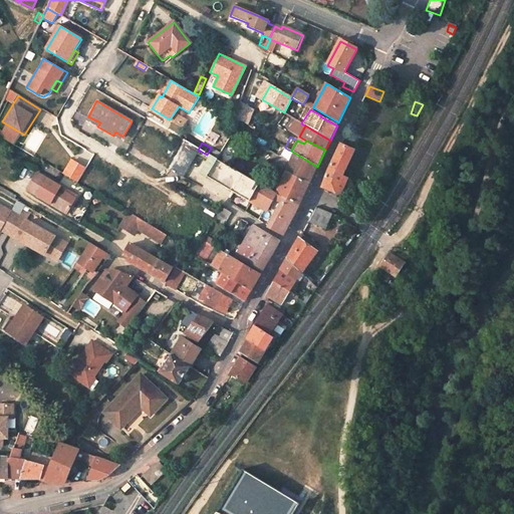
[(340,195),(347,178),(342,176),(354,151),(341,145),(328,171),(322,187),(340,195)]
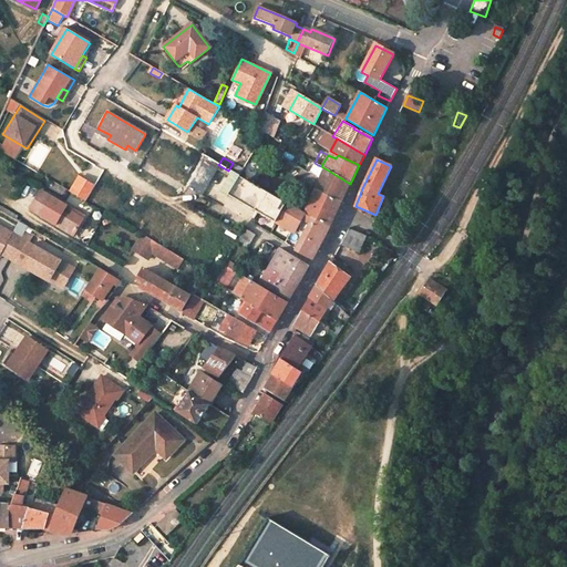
[(350,184),(321,166),(318,165),(315,163),(313,162),(308,173),(317,178),(320,181),(317,186),(316,189),(341,203),(350,184)]
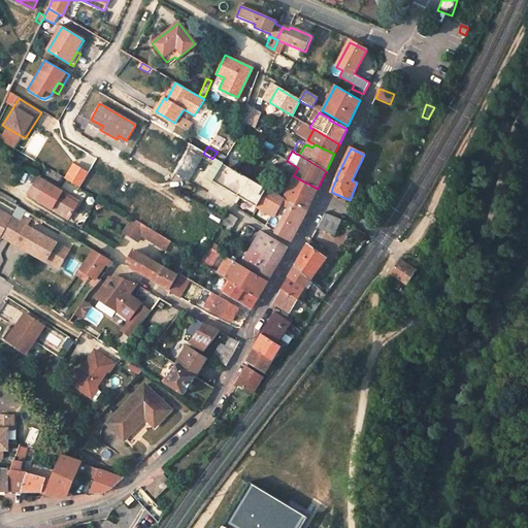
[(282,158),(276,166),(283,170),(287,161),(282,158)]
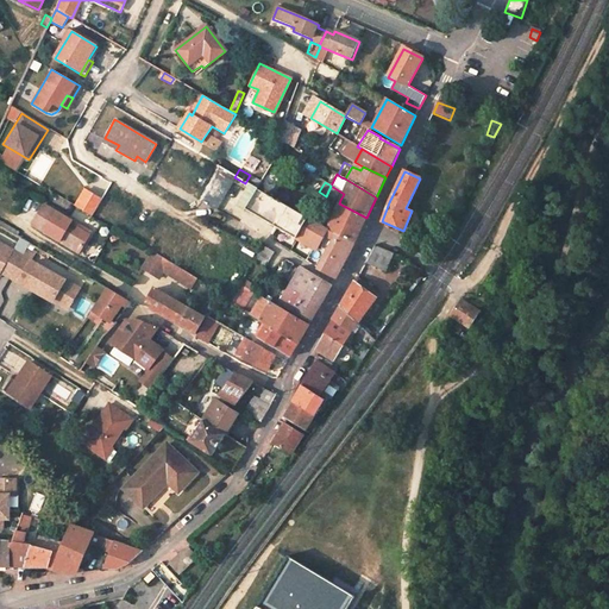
[(336,201),(338,198),(340,192),(331,186),(326,196),(336,201)]
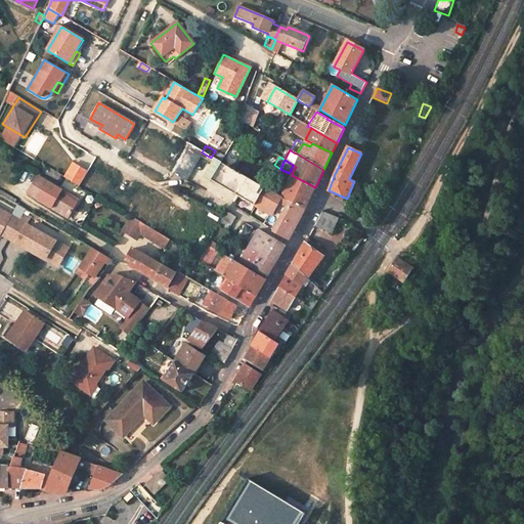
[(214,176),(238,190),(247,178),(220,165),(214,176)]
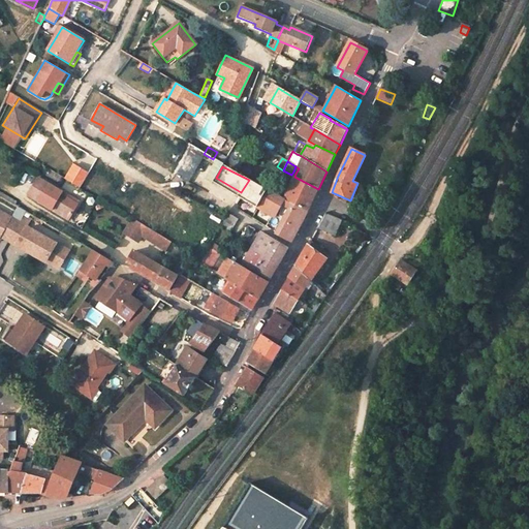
[(38,177),(28,195),(69,219),(78,205),(66,197),(68,194),(38,177)]
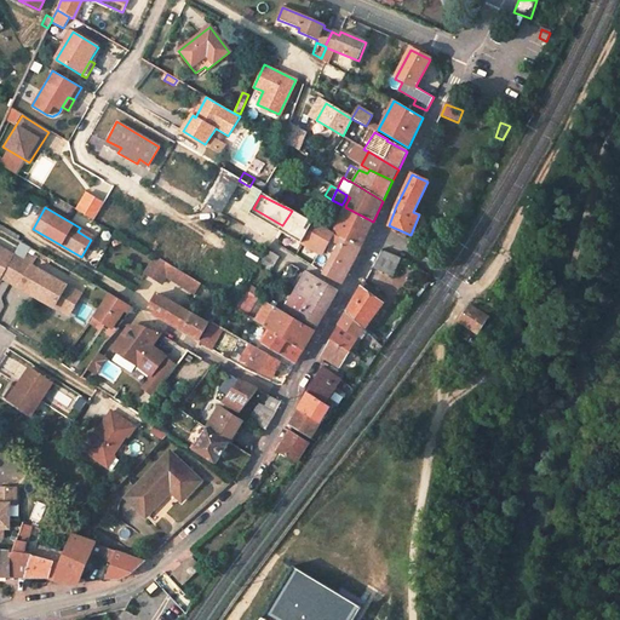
[(345,207),(338,224),(327,218),(322,228),(334,234),(349,242),(361,250),(373,222),(345,207)]
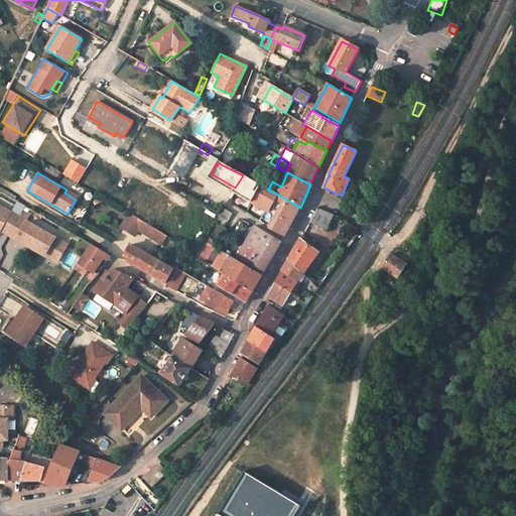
[(235,187),(233,191),(268,212),(273,203),(278,195),(268,189),(243,175),(235,187)]
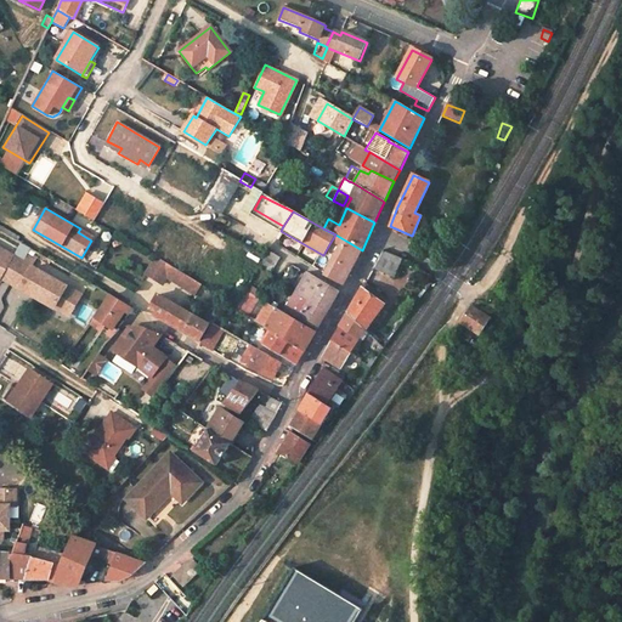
[(94,237),(80,228),(78,232),(91,241),(94,237)]
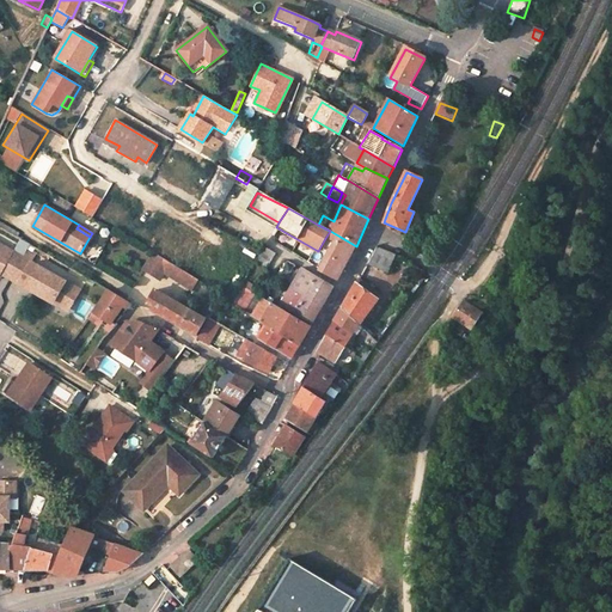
[(236,231),(233,237),(259,251),(262,245),(236,231)]
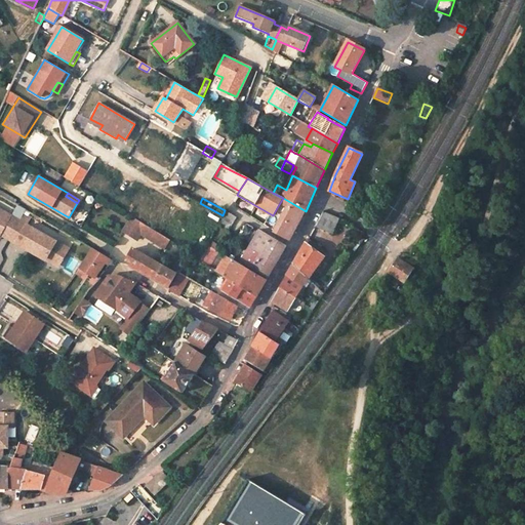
[(286,211),(288,206),(293,208),(295,205),(283,198),(278,206),(286,211)]
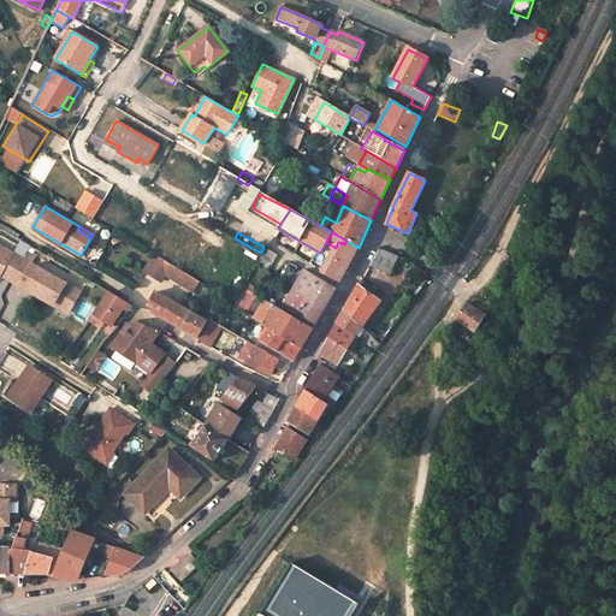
[(336,248),(323,272),(339,280),(359,248),(347,241),(344,244),(338,242),(336,248)]
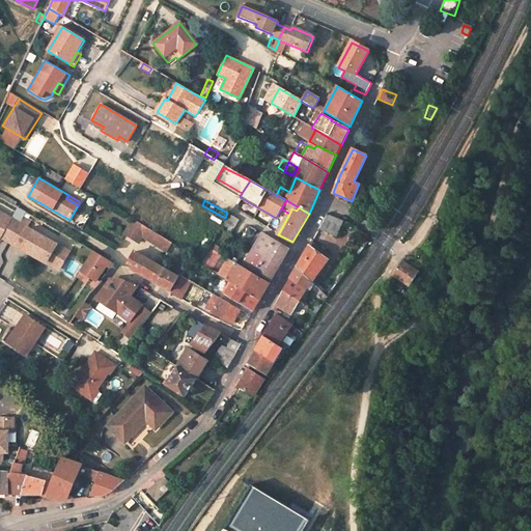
[(0,240),(12,220),(0,213),(0,240)]
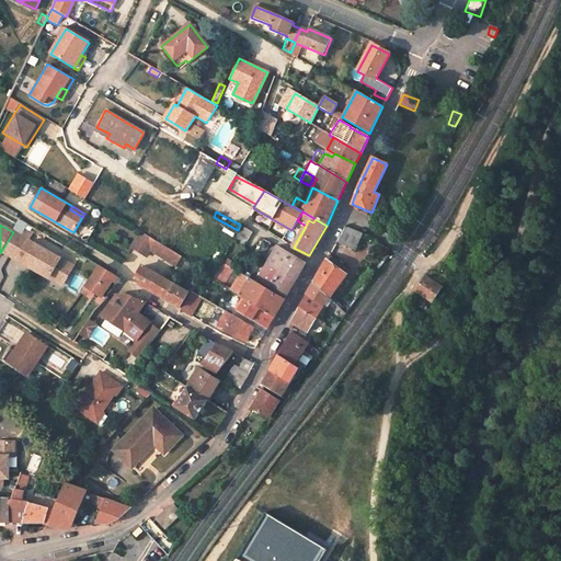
[(245,244),(252,232),(240,225),(238,230),(233,238),(245,244)]
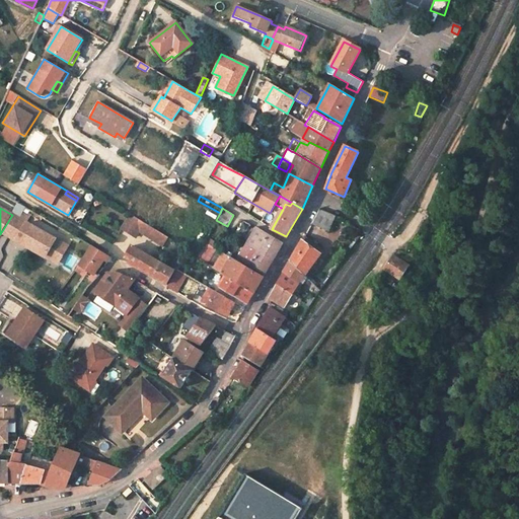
[(328,230),(336,215),(319,209),(311,223),(328,230)]
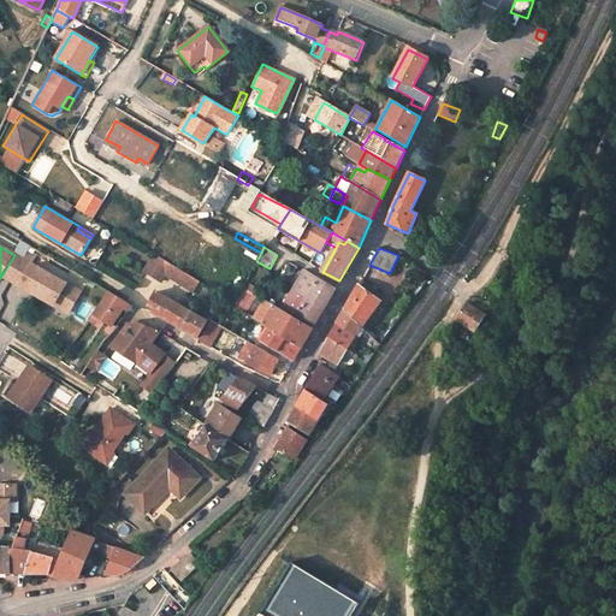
[(170,265),(154,255),(144,271),(161,280),(165,274),(170,265)]
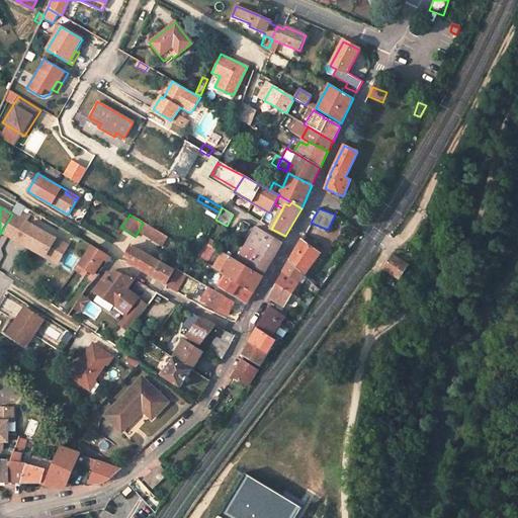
[(167,237),(143,223),(139,231),(162,245),(167,237)]
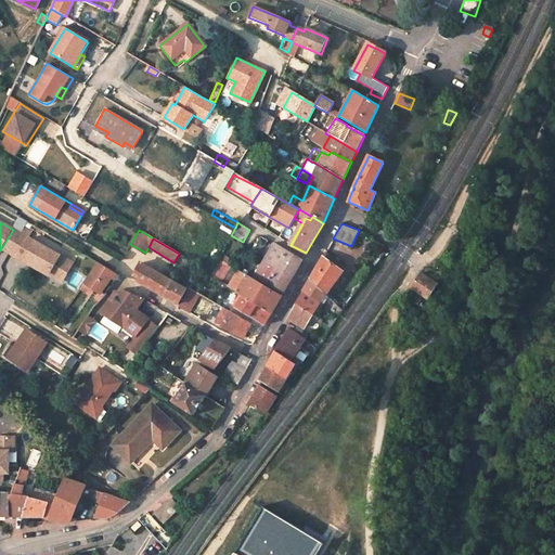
[(72,265),(29,240),(18,257),(49,274),(51,271),(63,278),(72,265)]
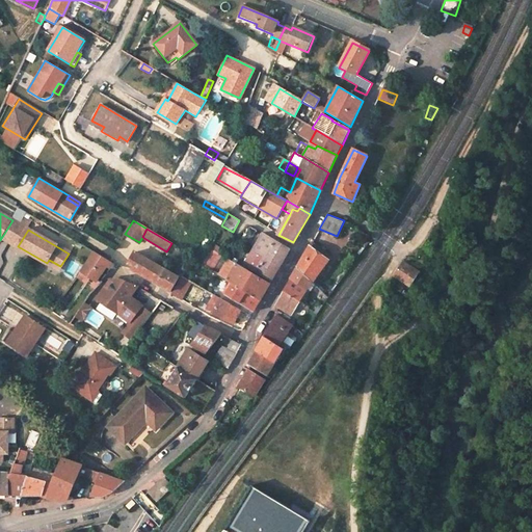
[(244,265),(271,281),(289,249),(263,234),(244,265)]
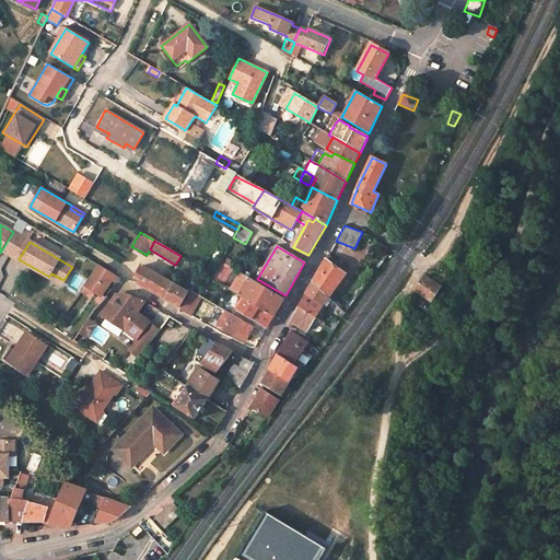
[(350,270),(328,255),(326,259),(347,273),(350,270)]
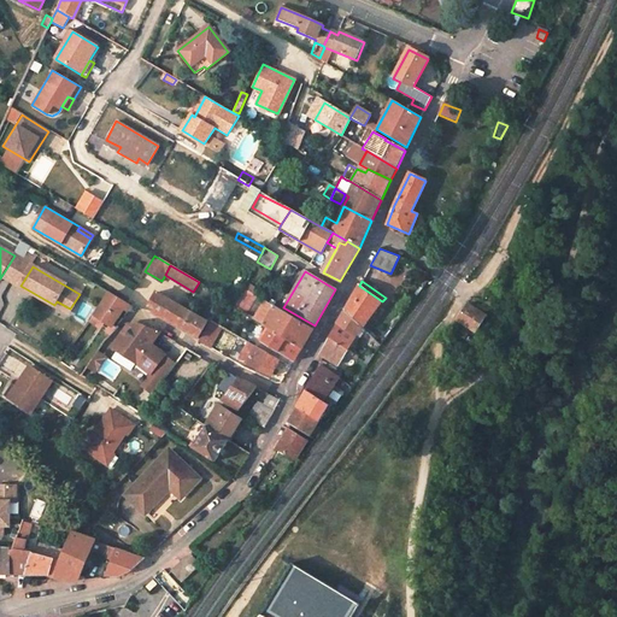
[(382,301),(359,286),(345,311),(362,328),(363,328),(382,301)]
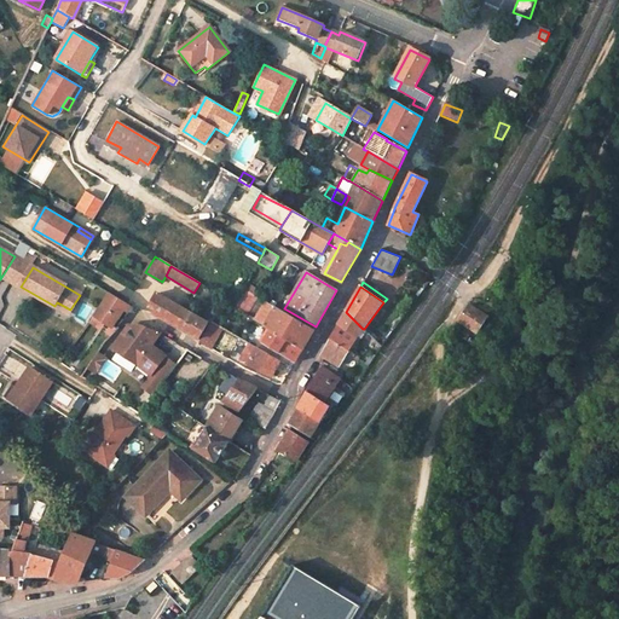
[(90,322),(97,327),(102,320),(109,325),(121,307),(125,310),(128,312),(131,306),(109,294),(93,318),(90,322)]
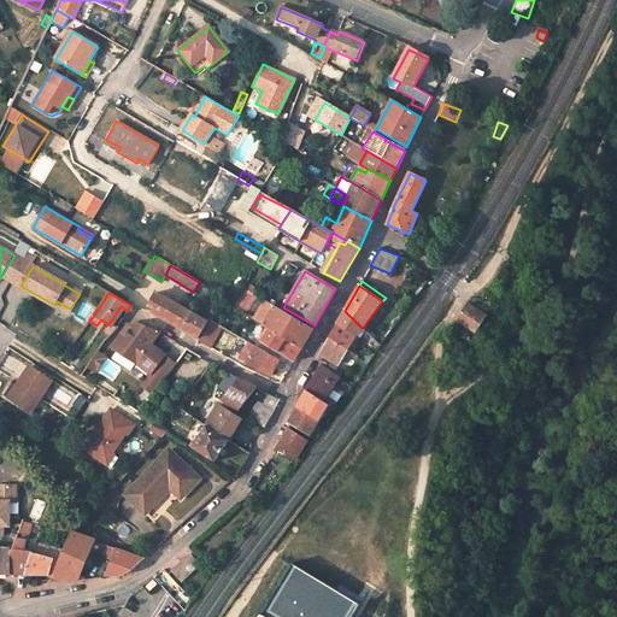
[(162,297),(154,293),(150,303),(156,306),(162,297)]
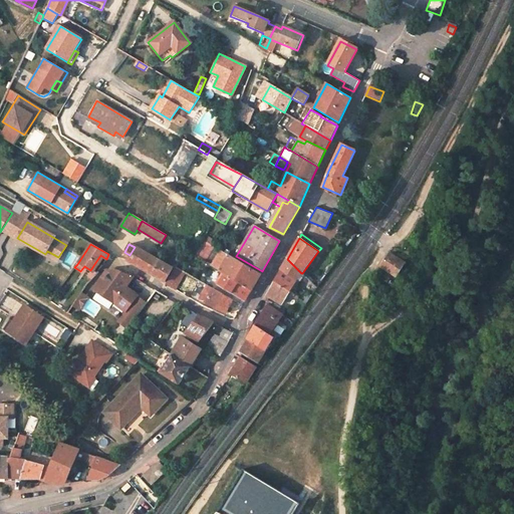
[(165,282),(173,268),(135,247),(130,255),(126,261),(165,282)]
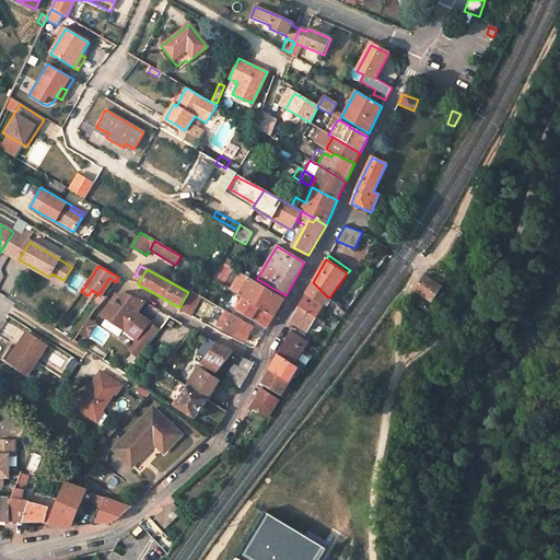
[(62,284),(63,280),(51,273),(49,277),(62,284)]
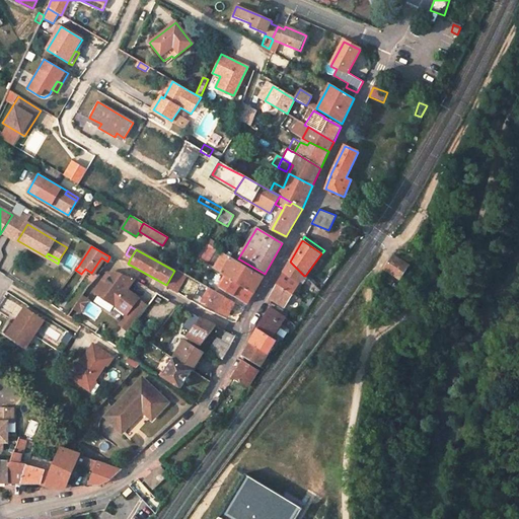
[(222,253),(214,269),(222,274),(227,277),(241,285),(253,293),(263,277),(222,253)]
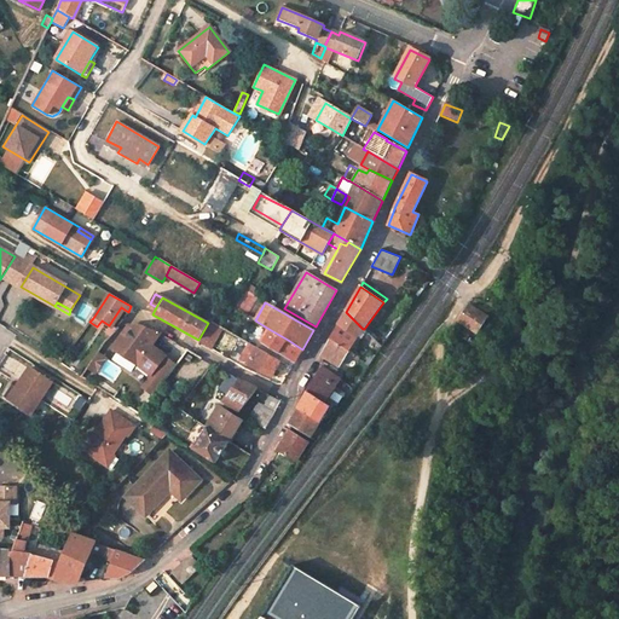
[(487,318),(470,306),(458,320),(476,334),(487,318)]
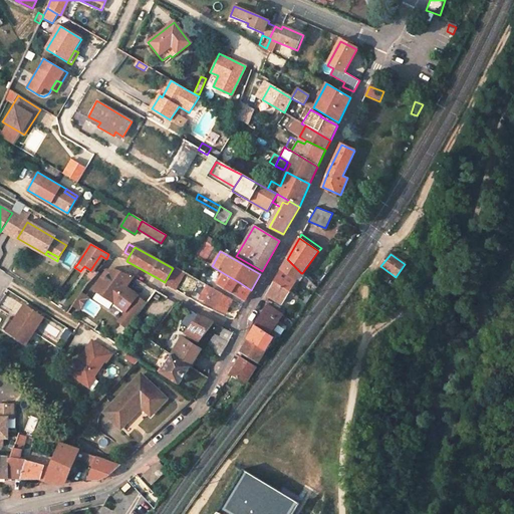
[(93,272),(103,257),(100,255),(90,270),(93,272)]
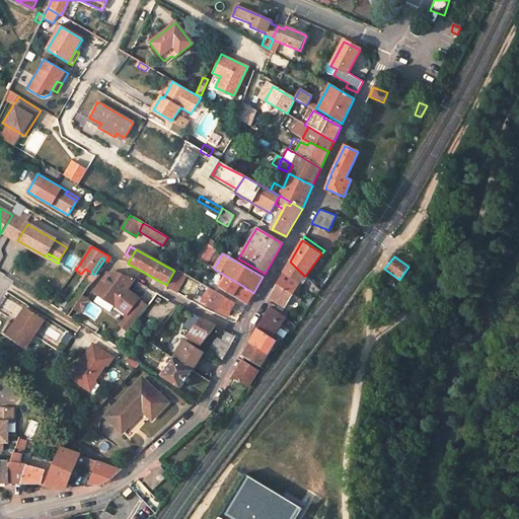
[(304,276),(290,262),(285,272),(299,282),(304,276)]
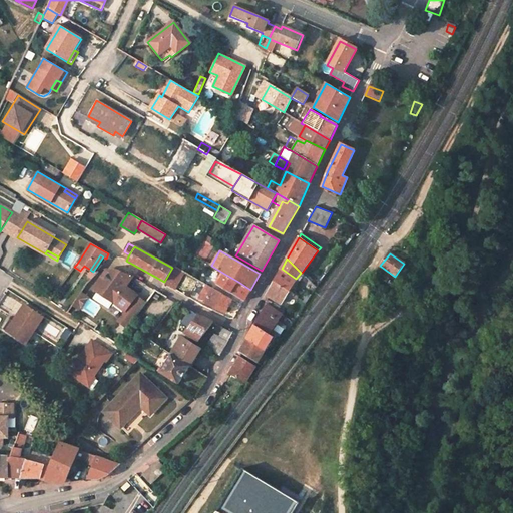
[(175,291),(185,273),(174,267),(166,283),(165,285),(175,291)]
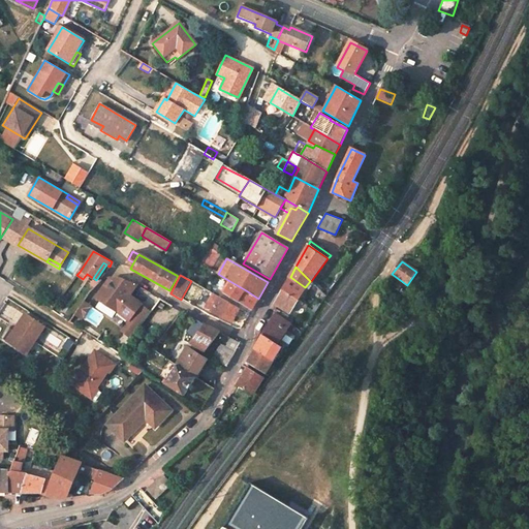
[(129,304),(133,299),(129,294),(135,285),(136,283),(120,278),(111,277),(105,284),(97,298),(117,311),(129,318),(136,309),(129,304)]
